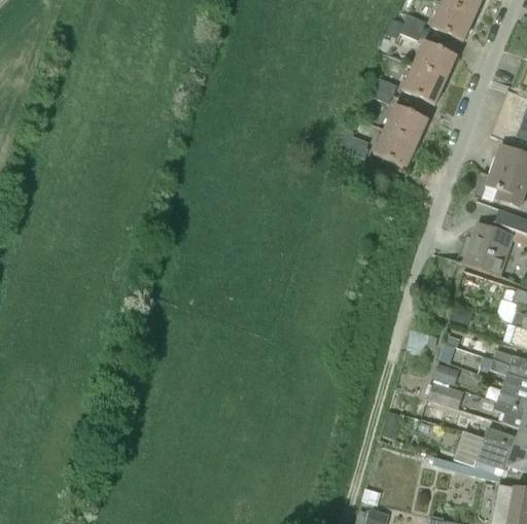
[(441,0),(441,1),(475,16),(482,0),(441,0)]
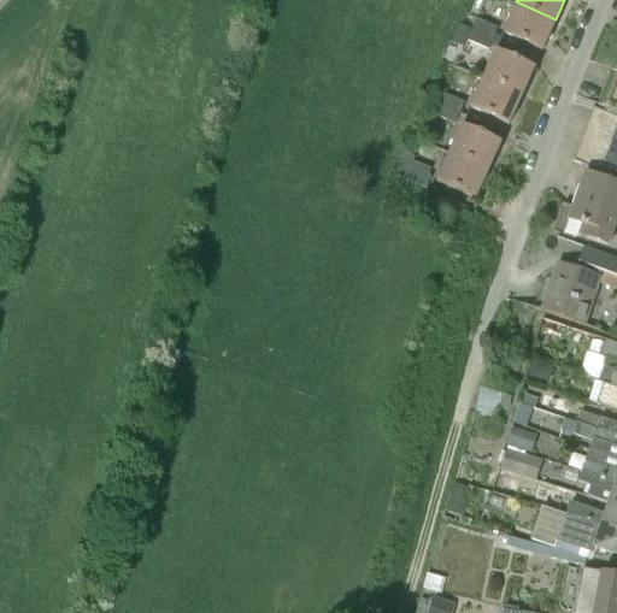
[(504,30),(521,37),(542,48),(556,19),(516,1),(504,30)]
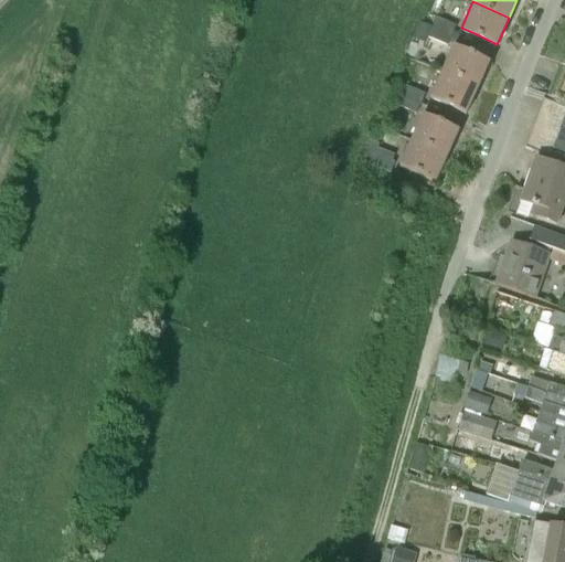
[(432,24),(451,33),(456,23),(436,14),(432,24)]
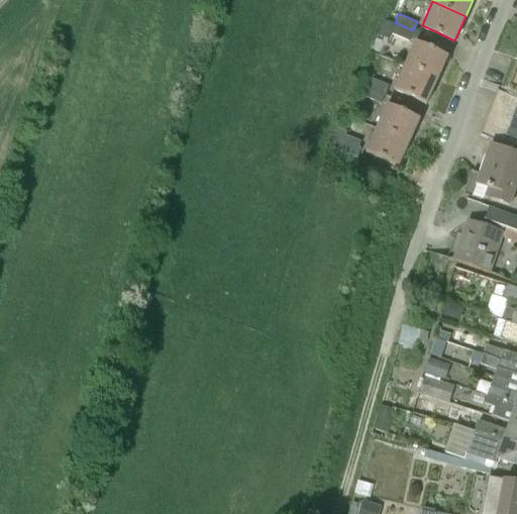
[(409,39),(413,30),(395,22),(390,31),(409,39)]
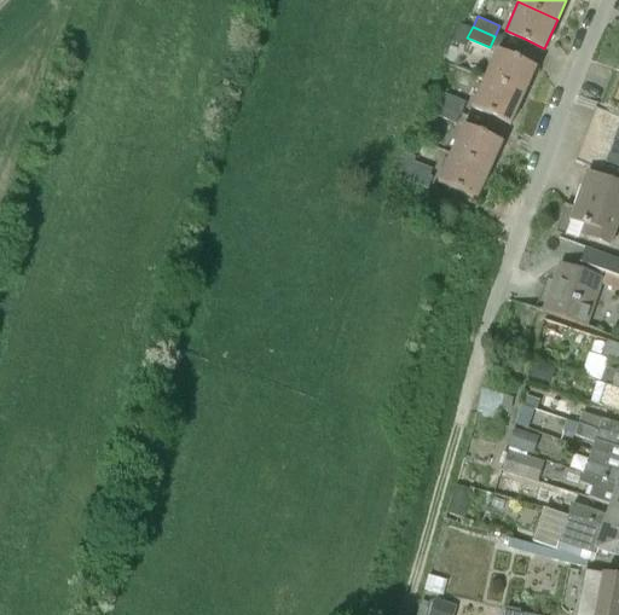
[(498,48),(485,76),(524,94),(537,65),(498,48)]
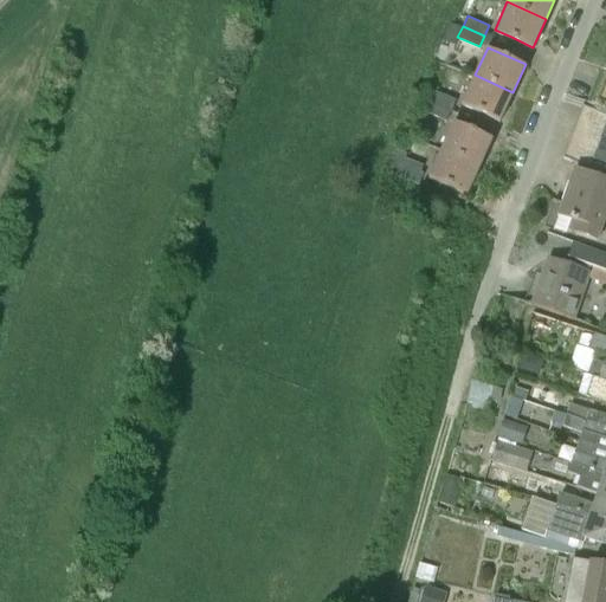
[(513,92),(475,75),(462,103),(500,120),(513,92)]
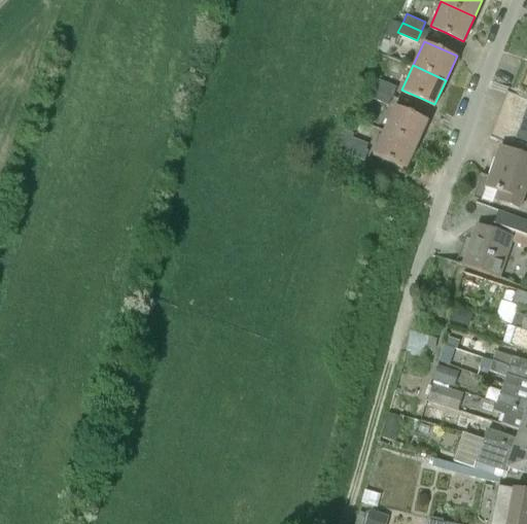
[(373,86),(392,96),(396,85),(378,77),(373,86)]
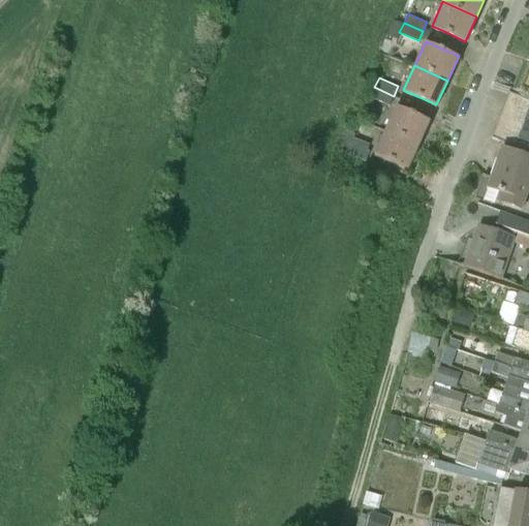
[(390,104),(394,96),(374,87),(370,96),(390,104)]
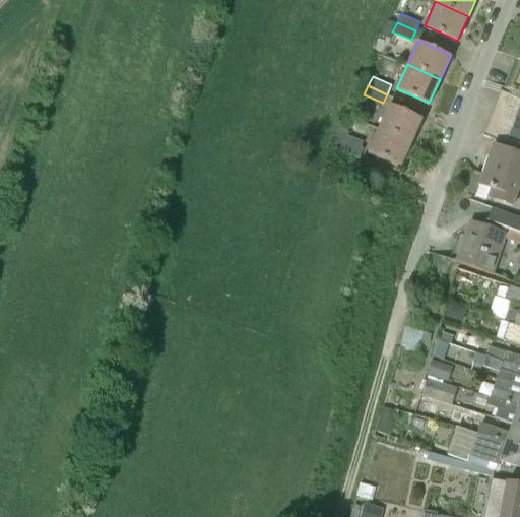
[(519,103),(519,97),(500,88),(482,134),(505,142),(519,103)]
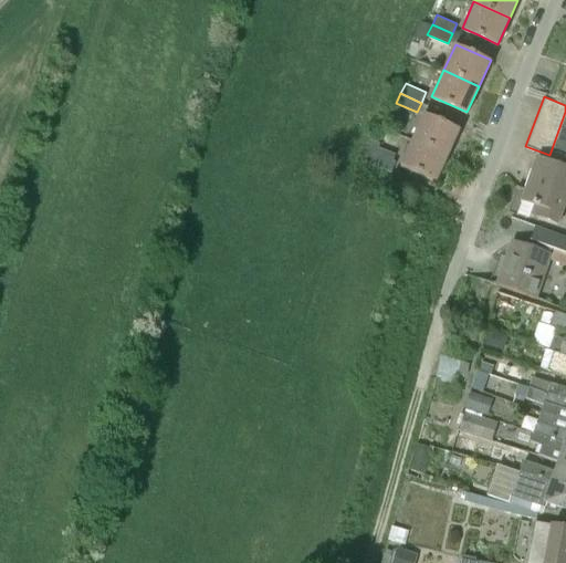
[(423,111),(411,138),(448,155),(460,128),(423,111)]
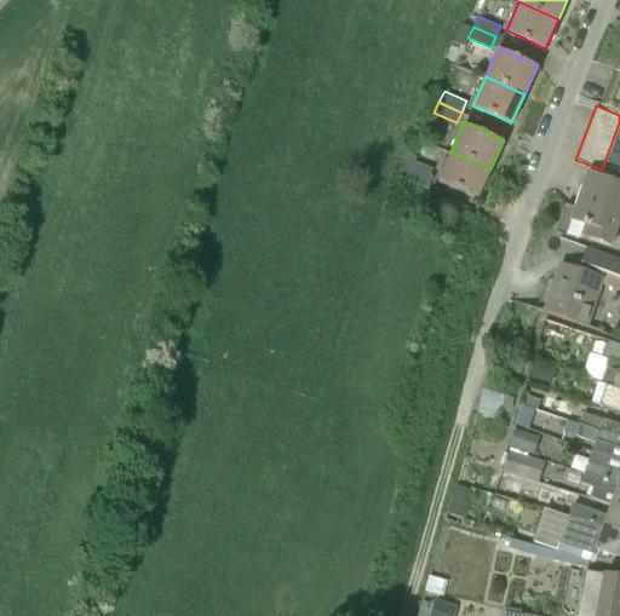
[(619,166),(619,127),(607,161),(619,166)]
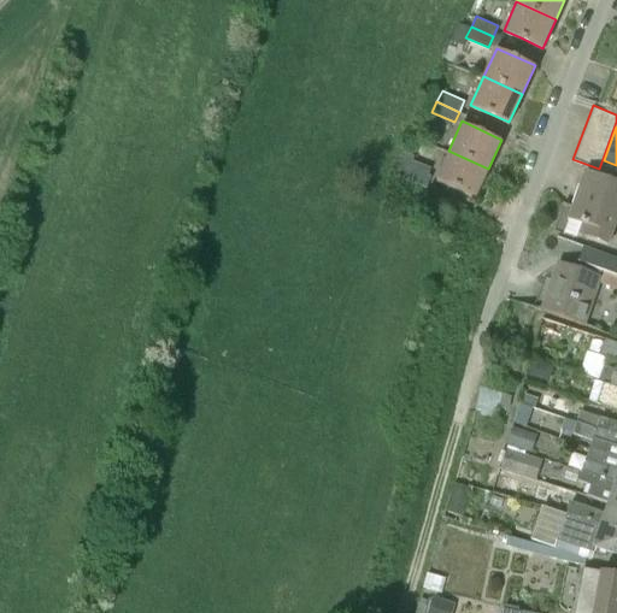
[(434,163),(404,149),(400,147),(391,170),(425,184),(434,163)]
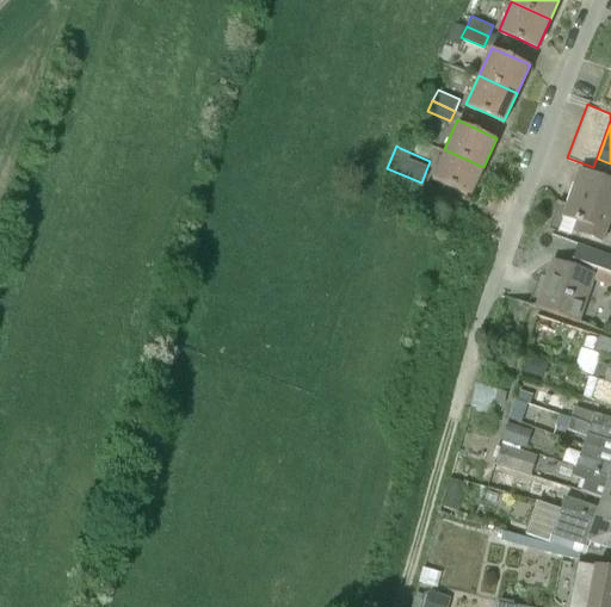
[(483,167),(444,149),(432,177),(470,194),(483,167)]
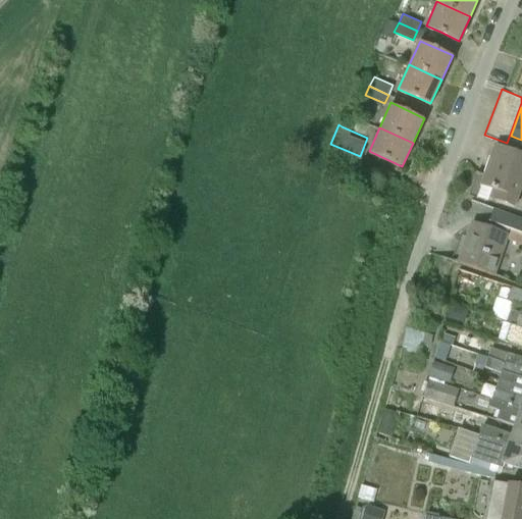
[(514,149),(496,144),(481,184),(493,189),(490,197),(514,205),(521,182),(521,142),(517,141),(514,149)]
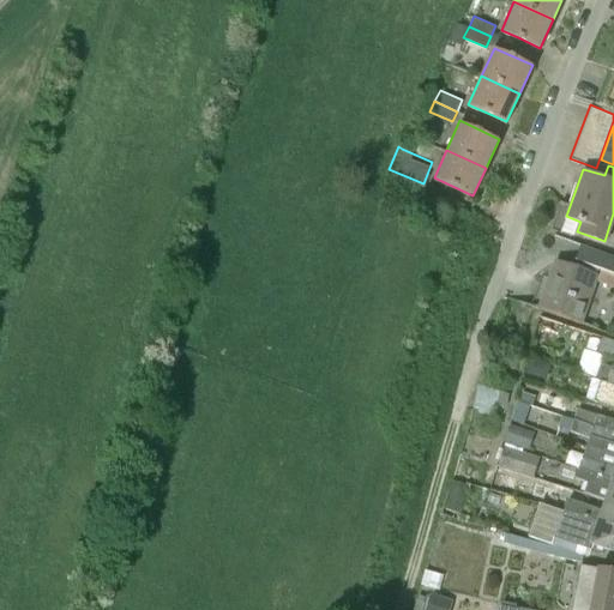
[(613,254),(581,243),(575,259),(572,266),(555,260),(549,277),(554,279),(546,305),(541,303),(540,307),(581,321),(599,272),(613,277),(613,254)]
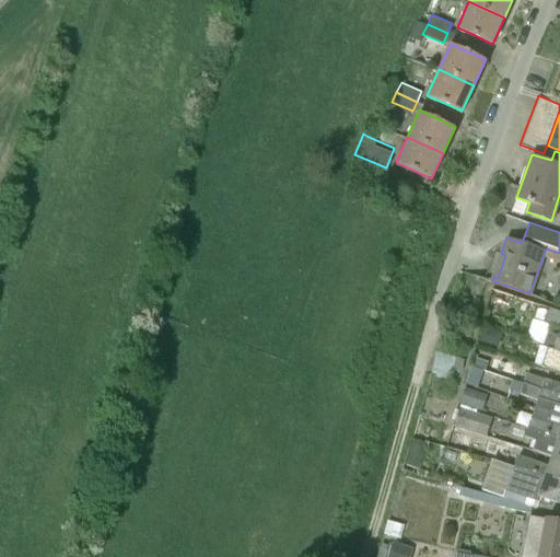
[(559,310),(549,306),(545,320),(559,325),(559,310)]
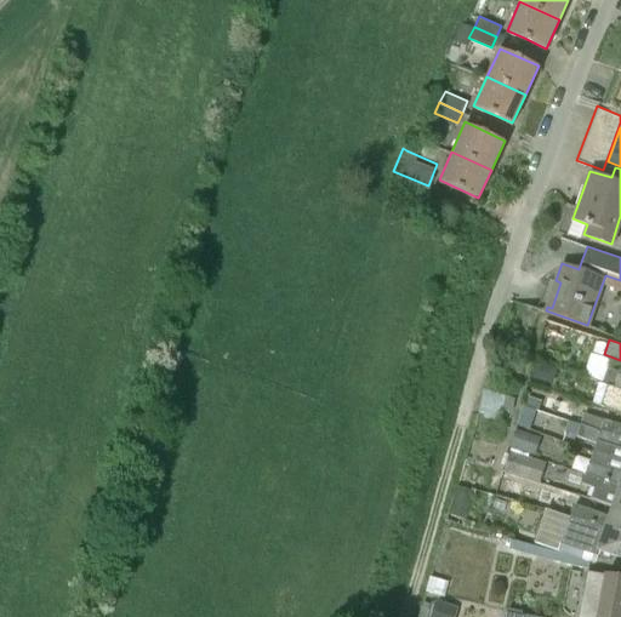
[(620,387),(620,371),(608,366),(603,381),(607,383),(615,386),(620,387)]
